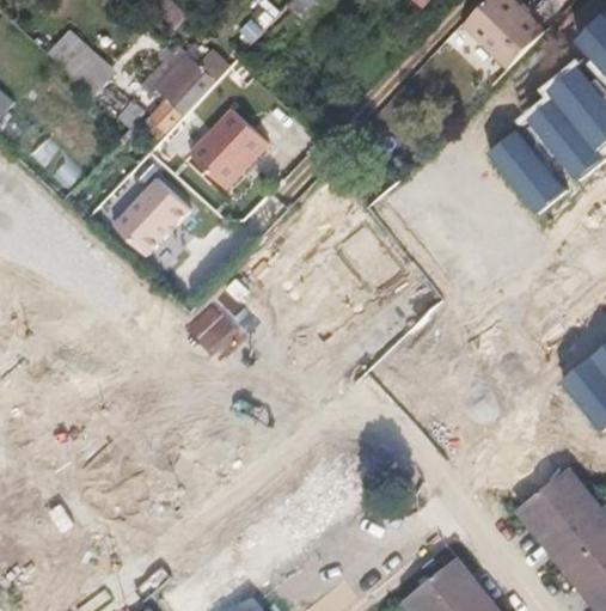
[(545,36),(507,0),(481,0),(458,25),(509,74),(545,36)]
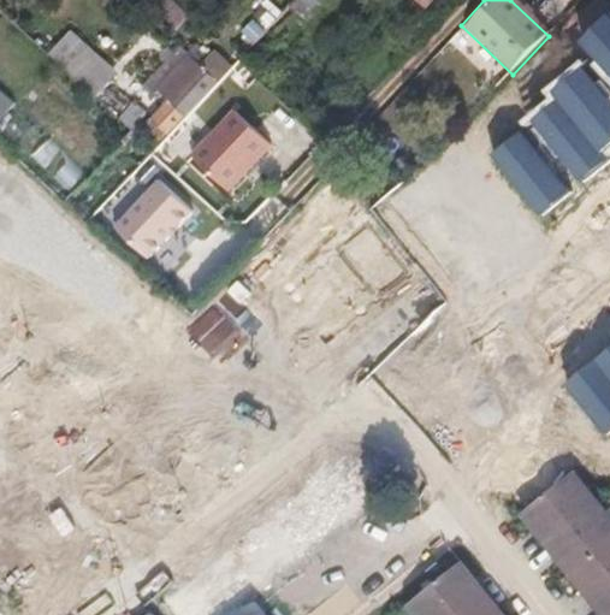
[(609,15),(606,11),(581,36),(597,55),(586,63),(554,89),(561,98),(536,119),(487,152),(539,214),(567,184),(550,163),(557,157),(580,177),(606,157),(599,149),(609,142),(609,15)]
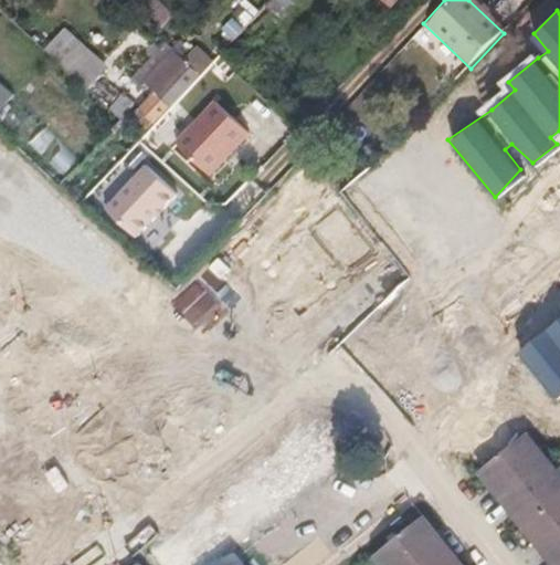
[(104,63),(62,24),(39,49),(82,89),(104,63)]
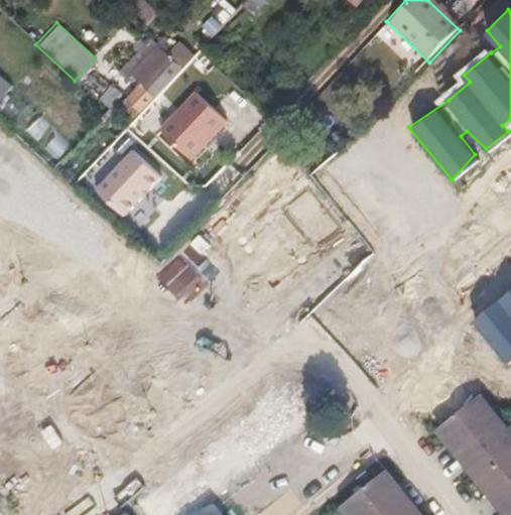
[(126,97),(138,109),(190,52),(178,39),(166,52),(155,42),(128,70),(140,83),(126,97)]
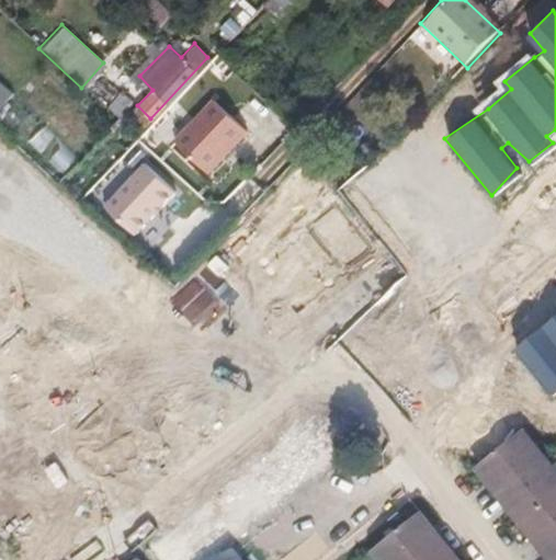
[(205,173),(242,132),(210,101),(171,144),(205,173)]
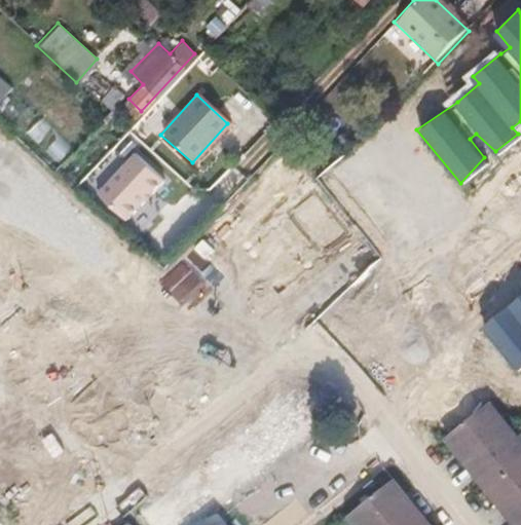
[(124,218),(159,182),(131,154),(96,191),(124,218)]
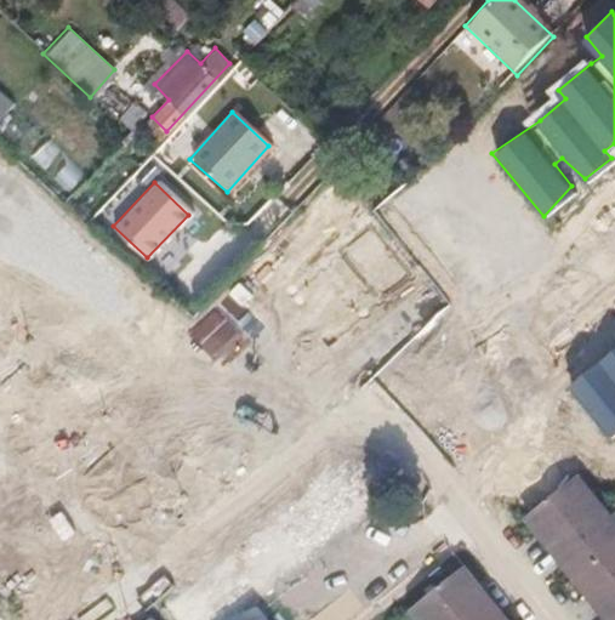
[(134,422),(180,481),(305,384),(258,325),(134,422)]
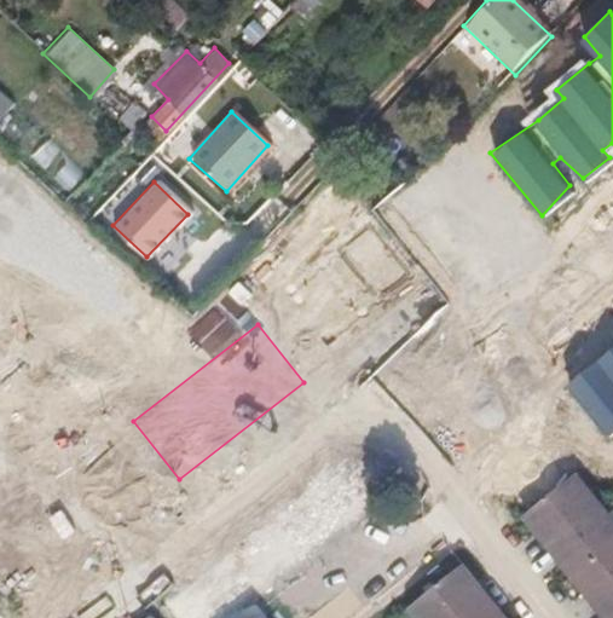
[(612,346),(568,382),(609,433),(612,429),(612,346)]
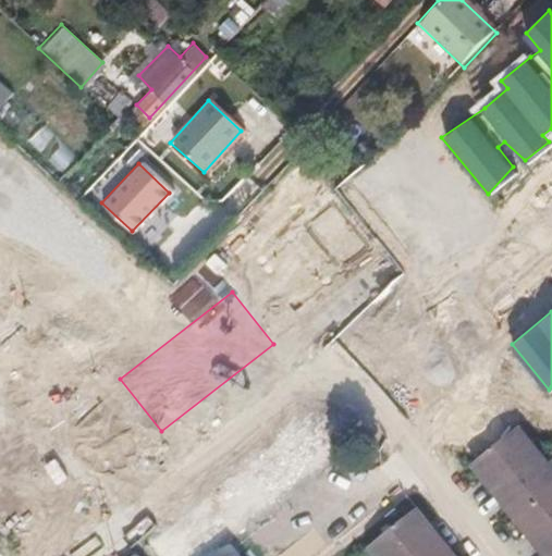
[(0,447),(53,517),(88,490),(23,405),(0,422),(0,447)]
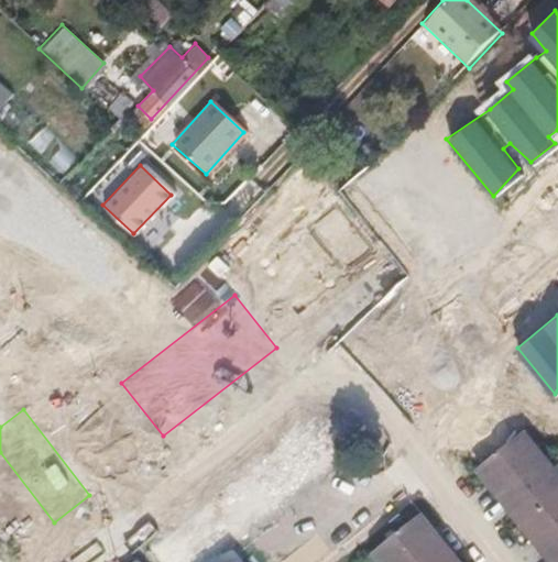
[(160,561),(194,561),(336,448),(308,414),(145,544),(160,561)]
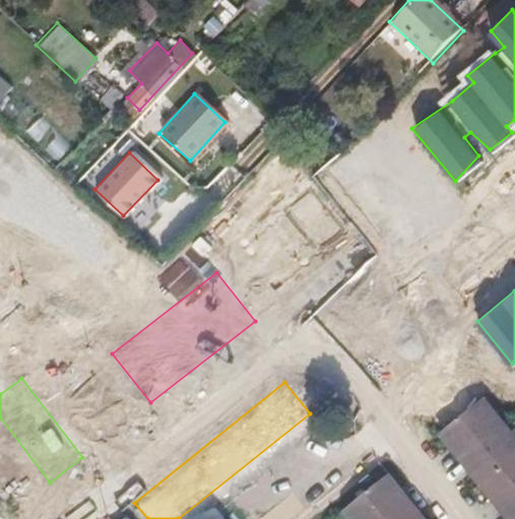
[(514,518),(514,438),(481,397),(437,434),(506,518),(514,518)]
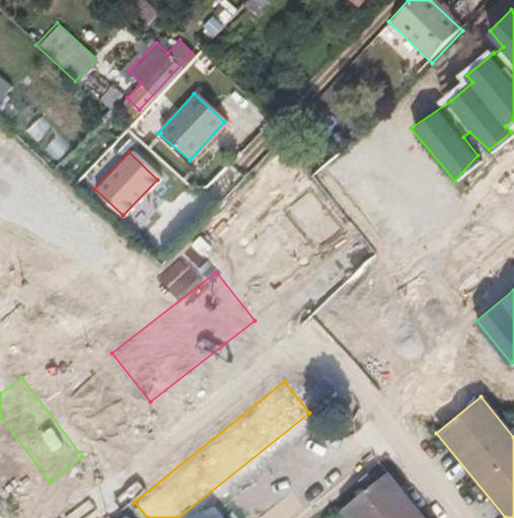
[(421,517),(385,473),(341,510),(347,517),(421,517)]
